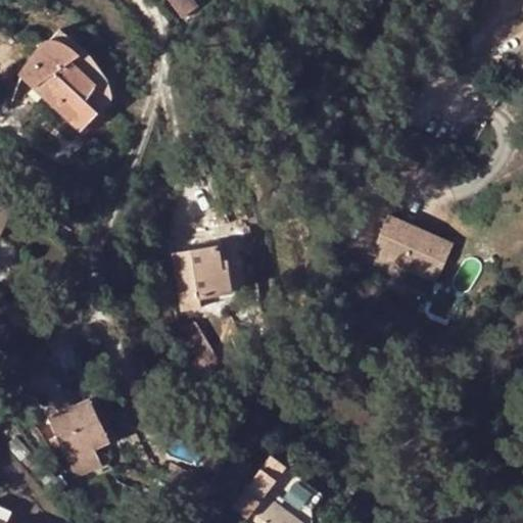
[(44,43),(19,72),(26,78),(83,130),(98,112),(101,115),(106,109),(110,101),(111,97),(110,89),(109,83),(105,76),(90,56),(87,51),(66,37),(59,32),(48,43),(44,43)]
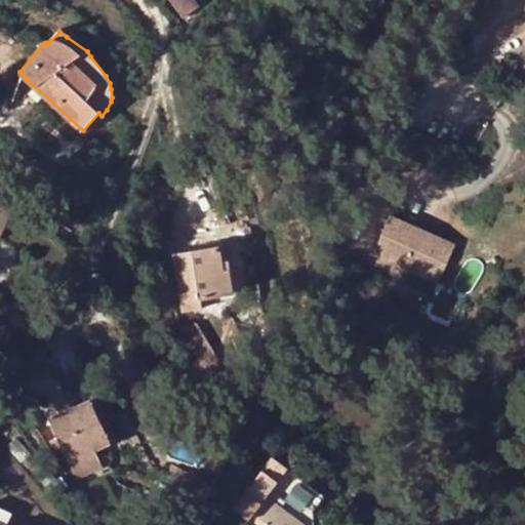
[(480,215),(412,195),(400,234),(469,254),(480,215)]
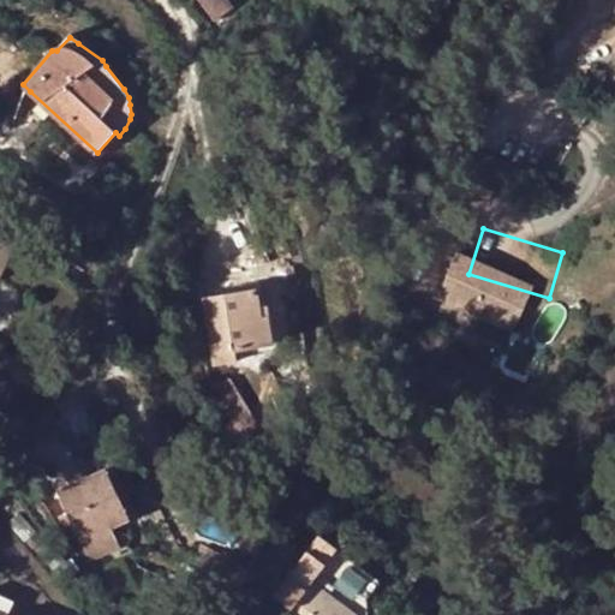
[(262,320),(260,306),(257,290),(206,298),(218,364),(238,360),(238,351),(274,346),(269,318),(262,320)]
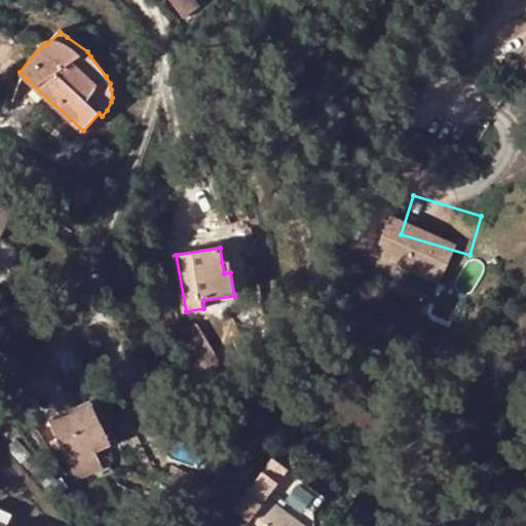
[(29,328),(17,340),(29,349),(39,337),(29,328)]
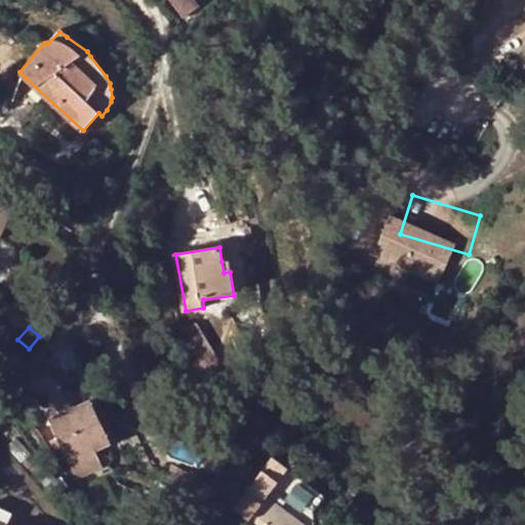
[(190,345),(203,368),(218,358),(205,335),(190,345)]
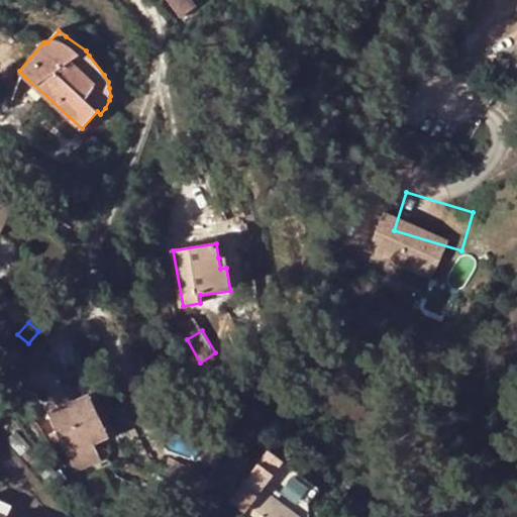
[(70,455),(77,471),(100,459),(94,444),(109,436),(91,396),(49,415),(68,455),(70,455)]
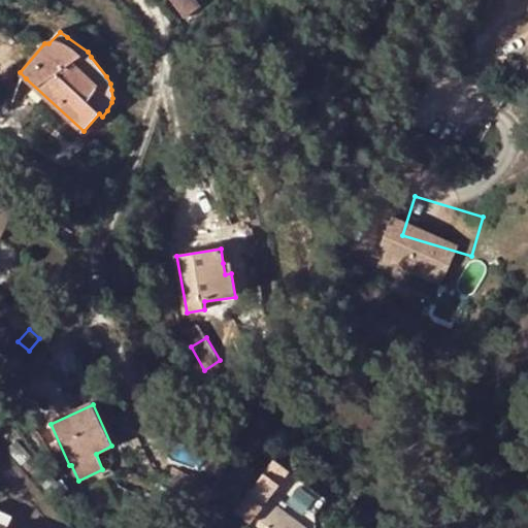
[(250,525),(268,499),(277,486),(264,476),(236,515),(250,525)]
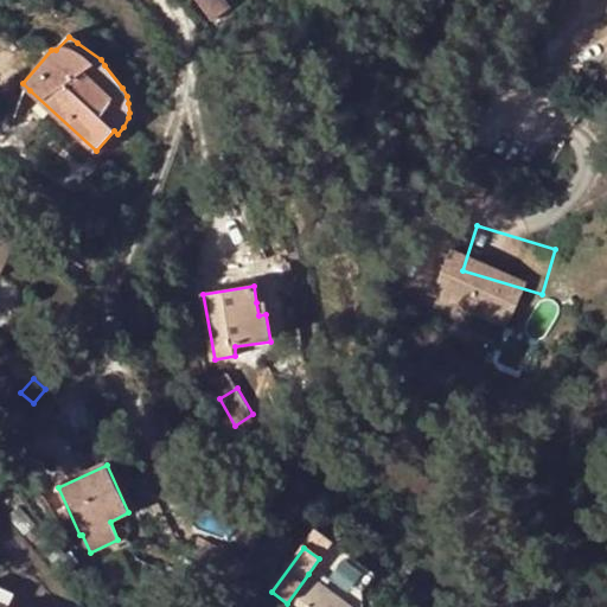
[(308,574),(287,604),(285,606),(349,606),(351,605),(308,574)]
